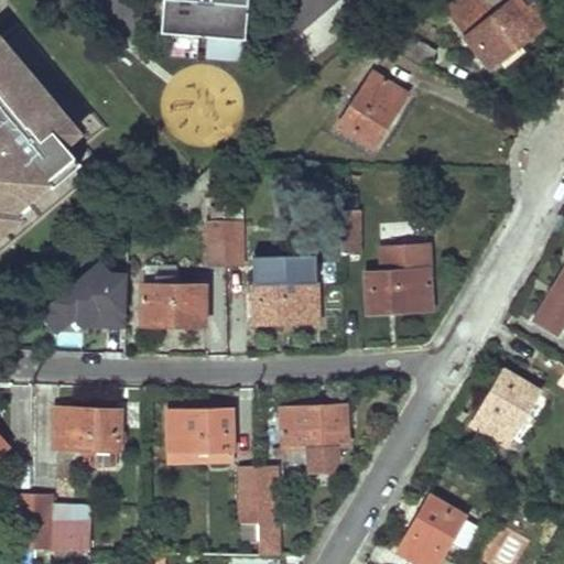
[(164,0),(162,34),(245,40),(248,0),(164,0)]
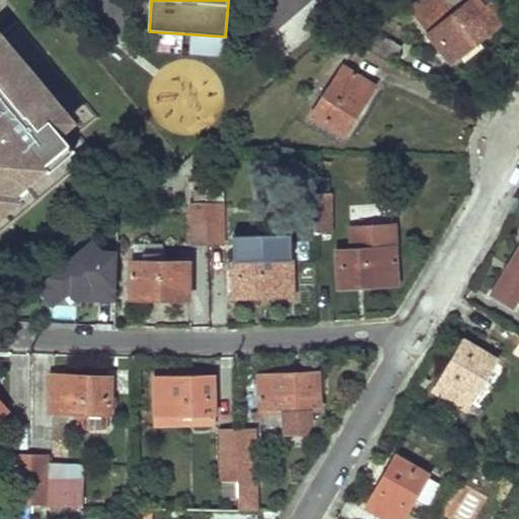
[(416,0),(410,6),(439,43),(441,41),(455,57),(509,14),(497,0),(416,0)]
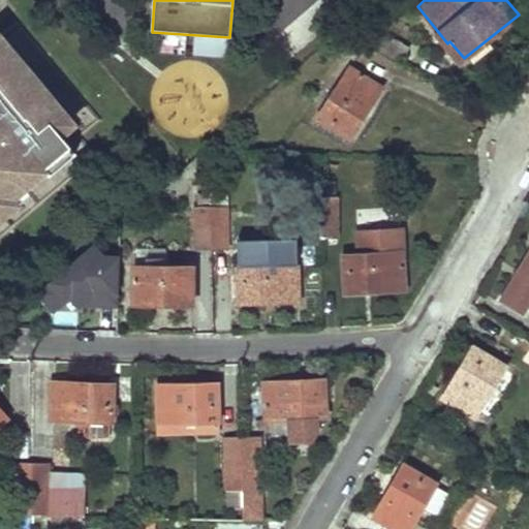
[(407,47),(383,33),(376,48),(400,60),(407,47)]
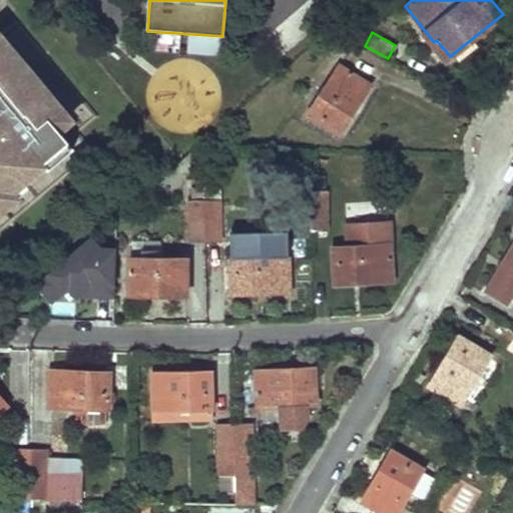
[(67,120),(0,40),(0,208),(27,186),(20,180),(41,163),(47,170),(73,148),(58,129),(67,120)]
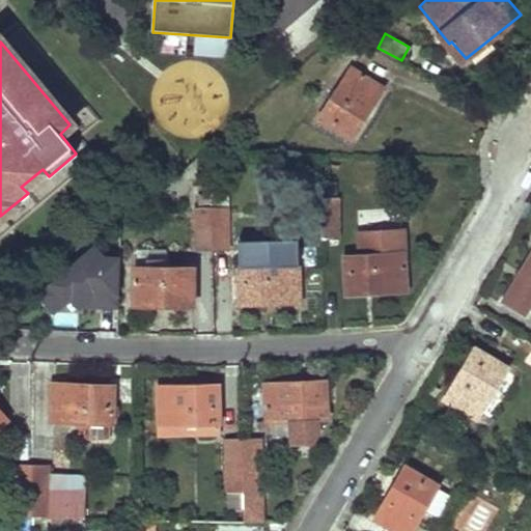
[(382,86),(352,66),(319,117),(332,126),(336,121),(353,133),(382,86)]
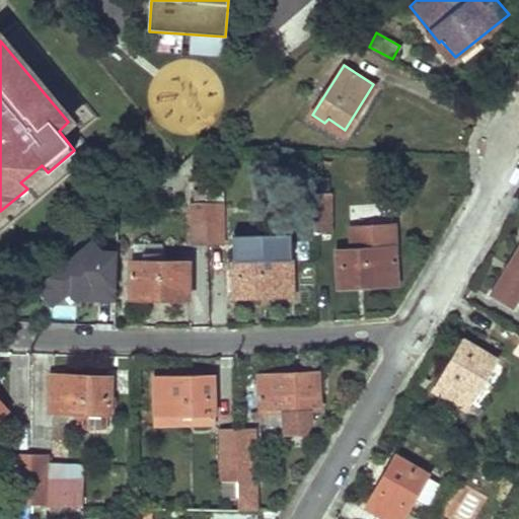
[(313,194),(314,234),(331,234),(330,193),(313,194)]
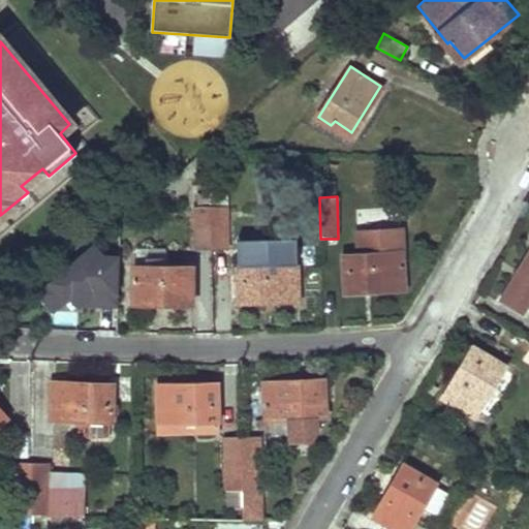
[(226,248),(225,207),(210,208),(212,249),(226,248)]
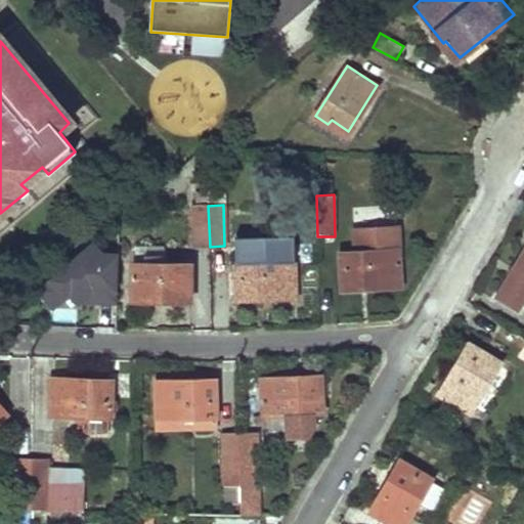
[(193,206),(193,248),(210,247),(208,206),(193,206)]
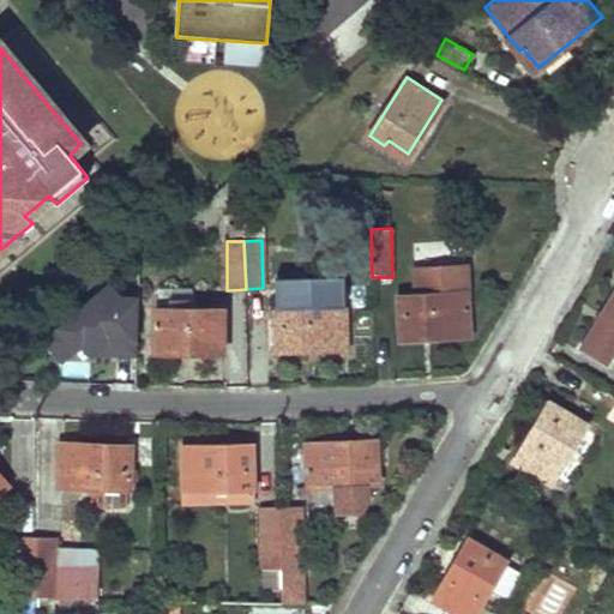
[(408,339),(471,337),(468,268),(417,270),(419,298),(398,299),(399,317),(407,317),(408,339)]
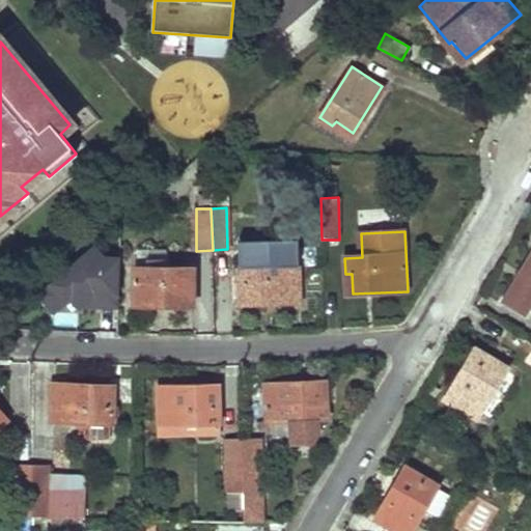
[(245,304),(299,303),(297,239),(239,240),(240,282),(245,282),(245,304)]
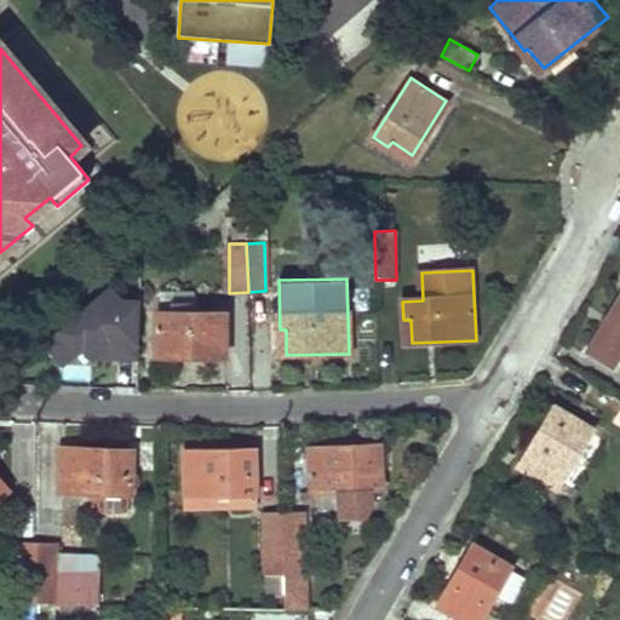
[(121,300),(110,288),(45,344),(65,367),(86,350),(96,361),(99,359),(138,357),(141,302),(121,300)]
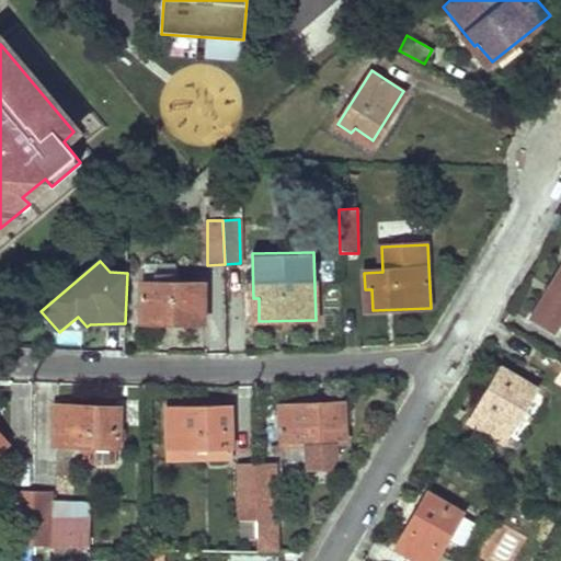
[(204,323),(204,282),(174,283),(174,263),(145,263),(144,282),(140,282),(139,298),(145,298),(144,322),(204,323)]
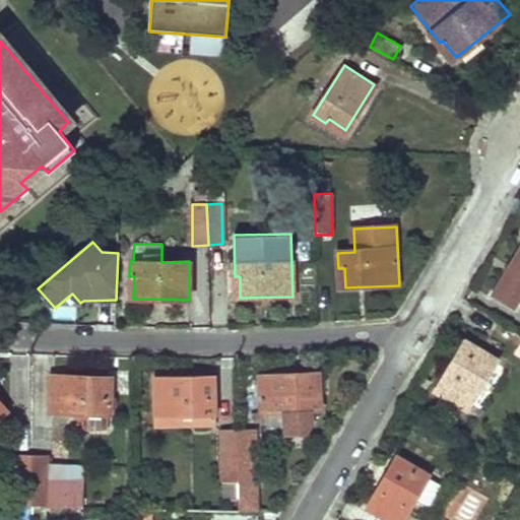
[(519,251),(495,295),(516,308),(519,300),(519,251)]
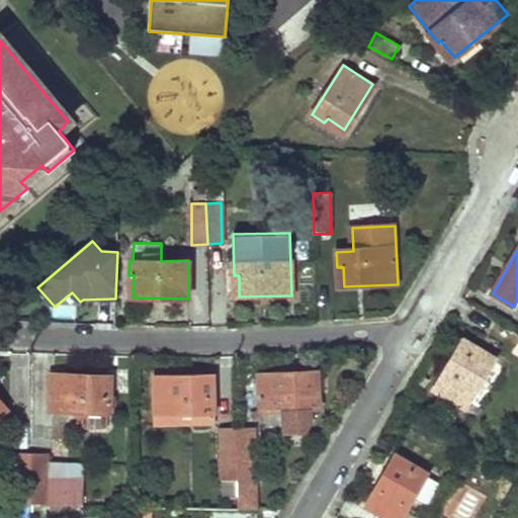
[(477,355),(460,345),(431,392),(464,410),(493,359),(479,351),(477,355)]
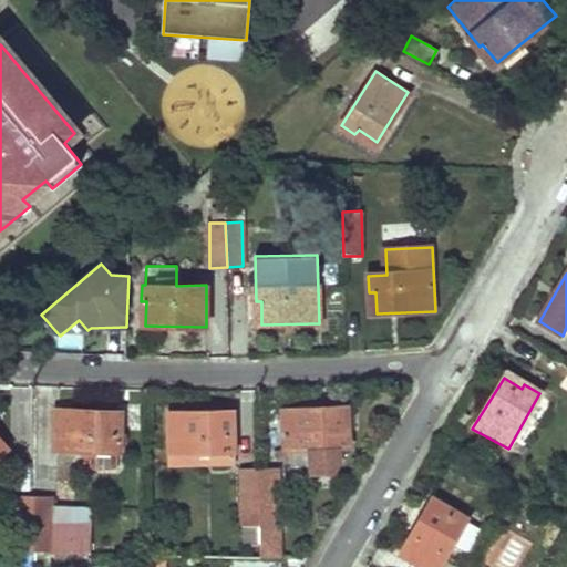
[(351,408),(282,410),(284,449),(352,446),(351,408)]
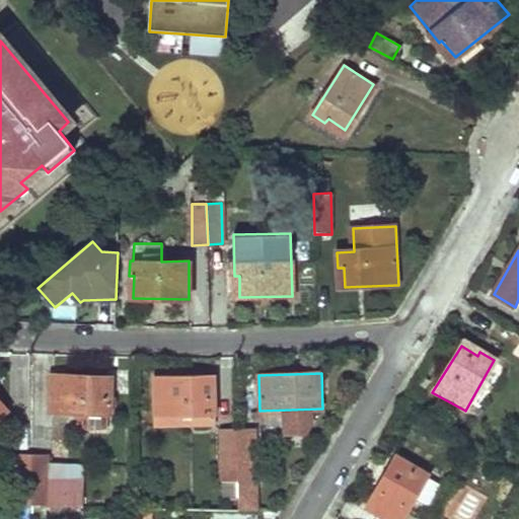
[(105,377),(52,376),(51,413),(109,414),(109,398),(104,398),(105,377)]
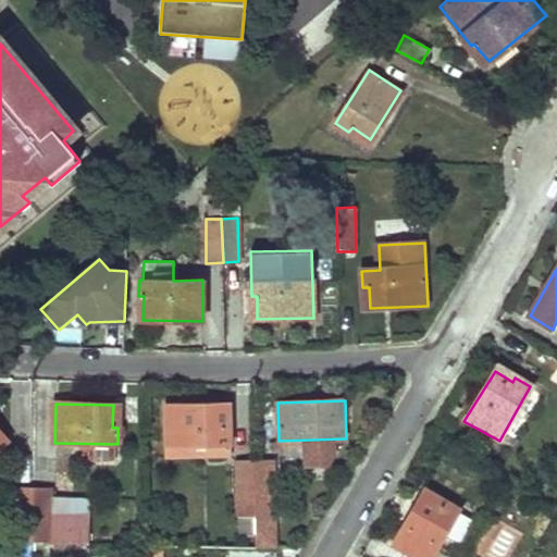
[(224,404),(165,405),(166,458),(229,457),(229,426),(223,426),(224,404)]
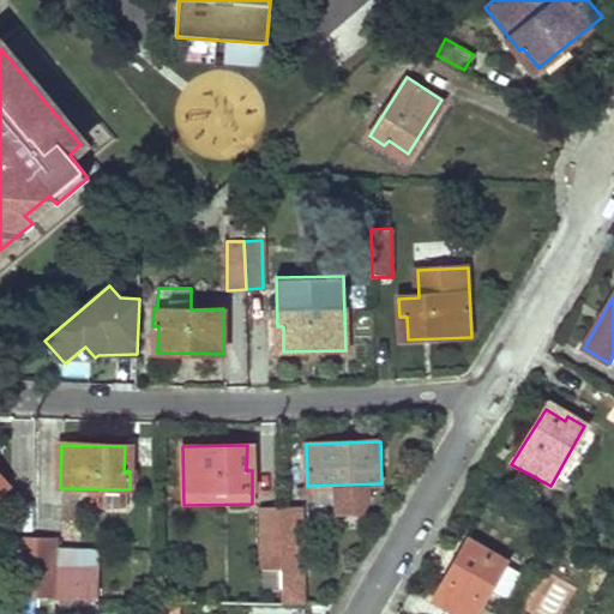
[(300,505),(281,506),(282,570),(283,589),(283,602),(301,602),(300,505)]
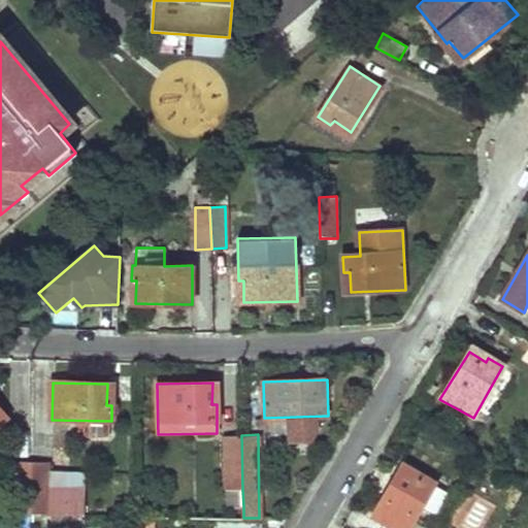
[(241,435),(224,435),(226,491),(242,490),(241,435)]
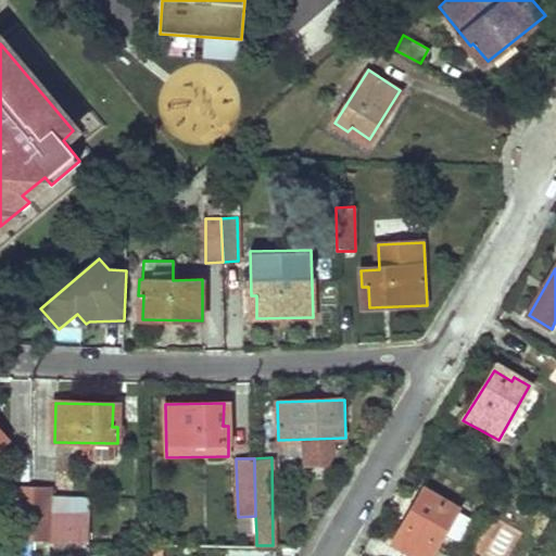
[(30,489),(13,489),(13,539),(14,540),(30,541),(30,489)]
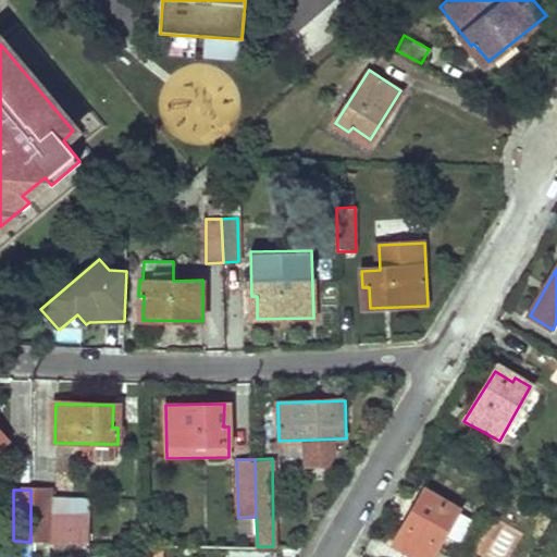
[(49,490),(31,490),(31,542),(85,543),(85,497),(48,497),(49,490)]
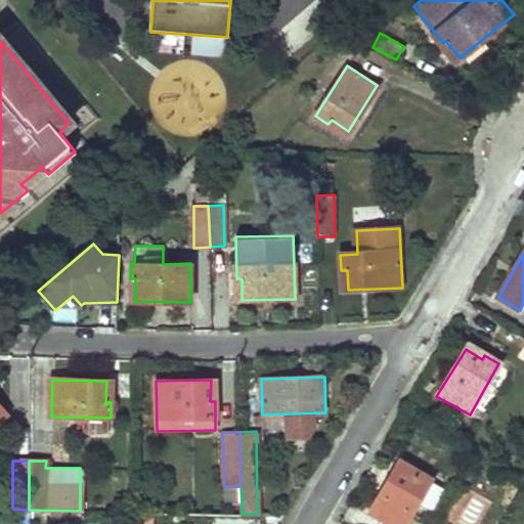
[(444,490),(429,481),(431,480),(417,470),(413,475),(398,466),(370,512),(390,523),(405,523),(417,504),(433,512),(444,490)]
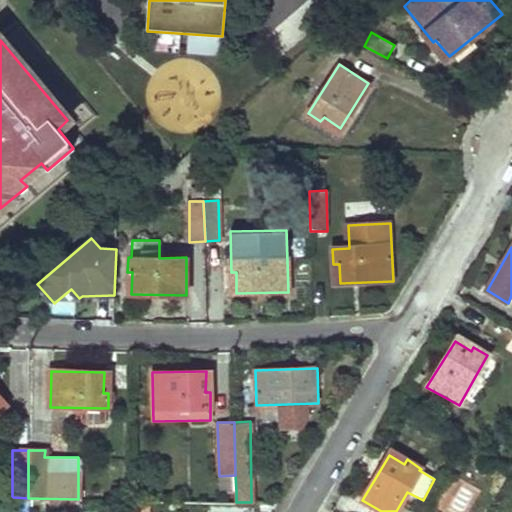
[(235,475),(219,476),(220,492),(236,491),(235,475)]
